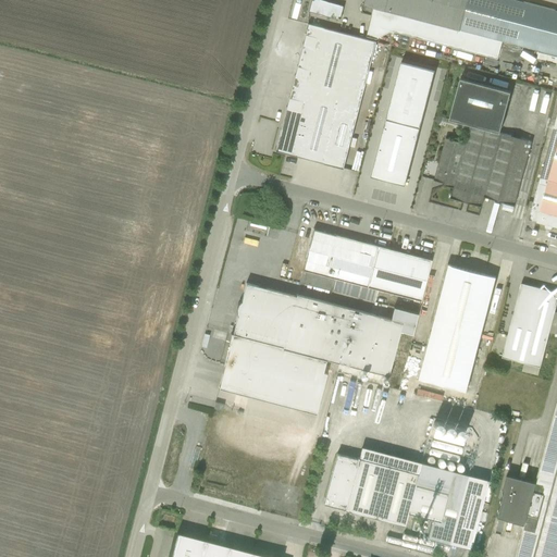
[(339,20),(344,7),(320,0),(311,0),(308,12),(339,20)]
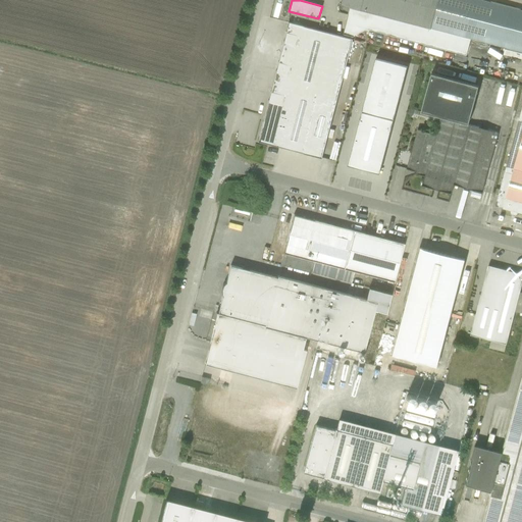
[(521,9),(484,0),(342,0),(340,11),(349,13),(344,33),(353,37),(366,29),(466,55),(470,38),(521,51),(521,9)]
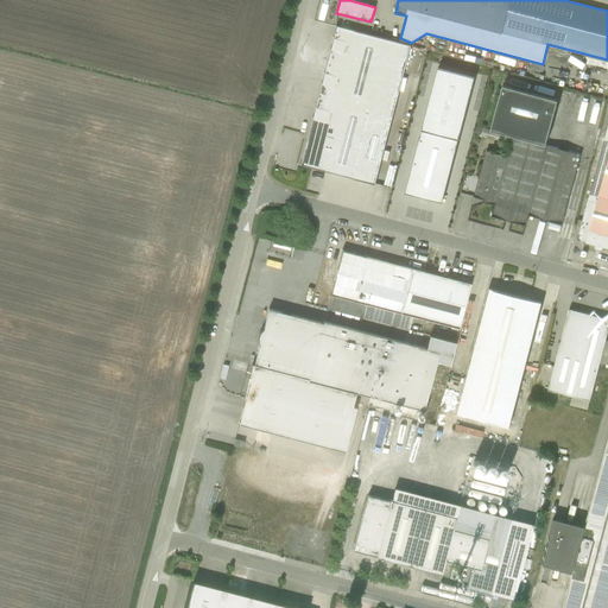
[(411,45),(335,25),(299,164),(375,184),(382,159),(387,160),(390,151),(385,150),(411,45)]
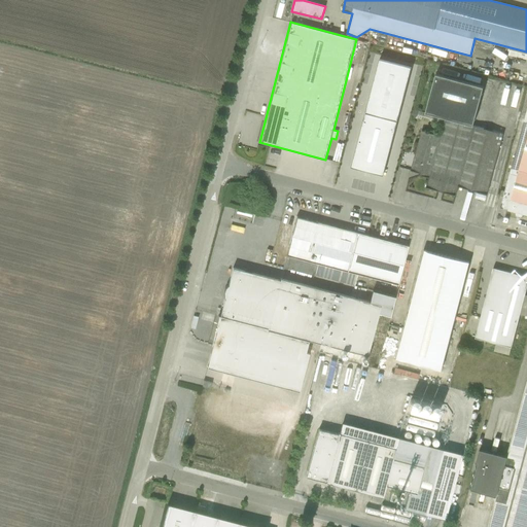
[(483,86),(435,73),(425,112),(472,125),(483,86)]
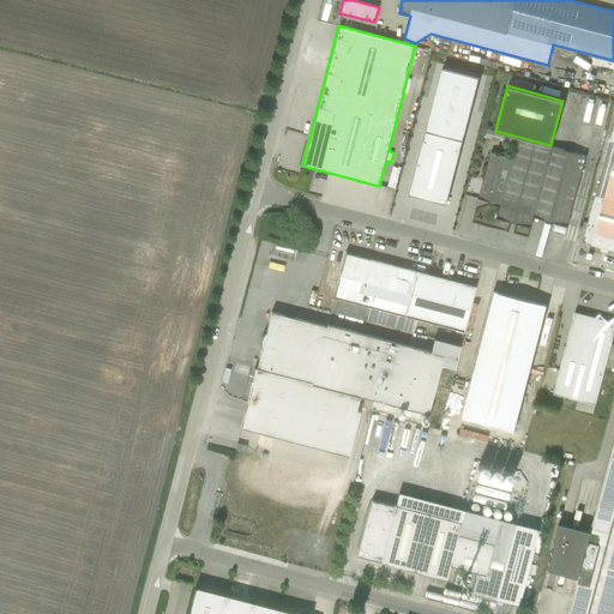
[(461,114),(459,122),(455,121),(444,168),(462,173),(474,126),(469,125),(471,116),(461,114)]
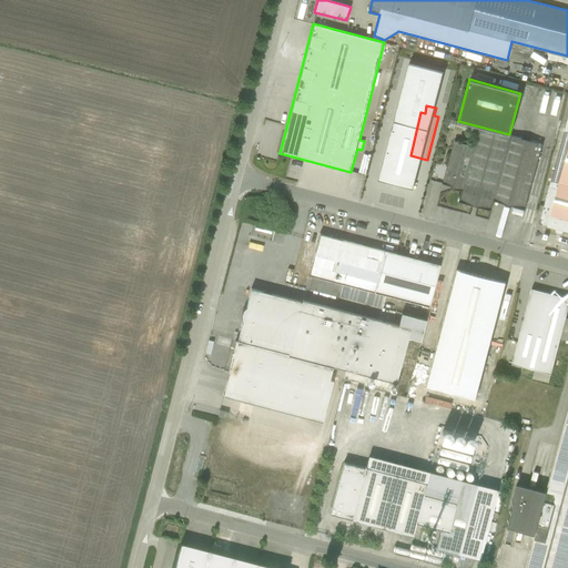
[(567,118),(558,154),(554,153),(551,163),(556,164),(539,224),(556,229),(556,231),(557,232),(561,233),(563,233),(564,231),(567,231),(567,118)]
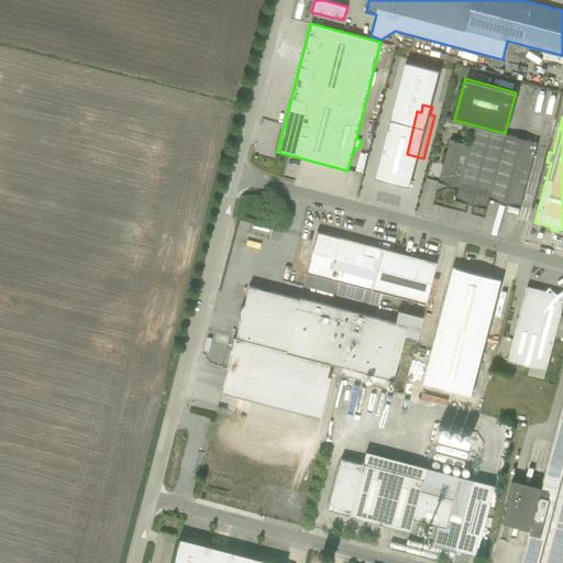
[(505,133),(454,120),(450,119),(448,128),(473,134),(471,144),(451,140),(439,181),(450,185),(449,187),(457,189),(455,200),(486,209),(489,198),(520,207),(538,143),(505,133)]
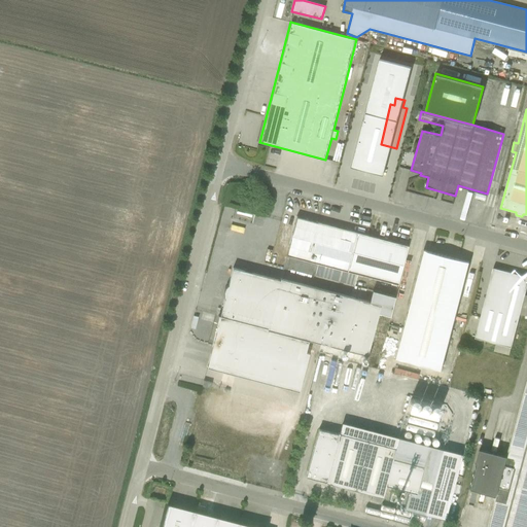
[(408,246),(295,217),(283,267),(373,289),(376,279),(397,284),(408,246)]
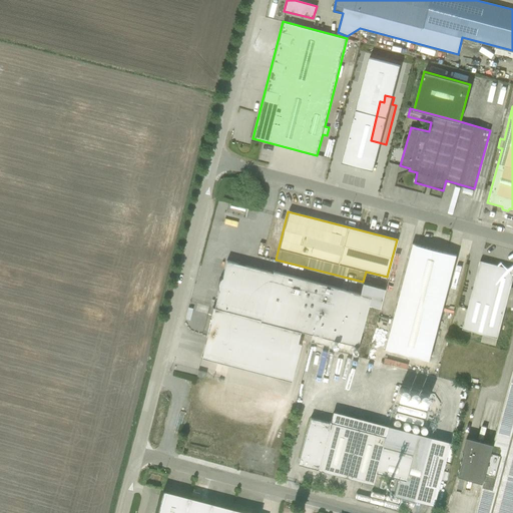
[(457,255),(412,243),(384,348),(430,360),(457,255)]
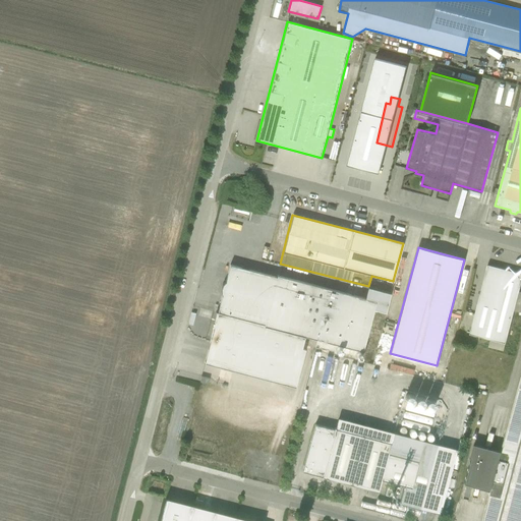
[(276,277),(230,265),(205,362),(294,387),(304,349),(301,348),(304,336),(362,351),(373,309),(385,312),(390,293),(367,288),(364,298),(277,275),(276,277)]
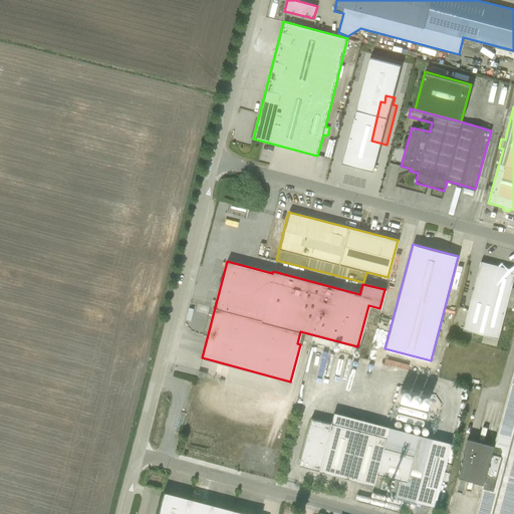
[(482,342),(496,346),(507,306),(513,307),(513,288),(511,288),(513,277),(513,269),(481,261),(463,330),(484,335),(482,342)]
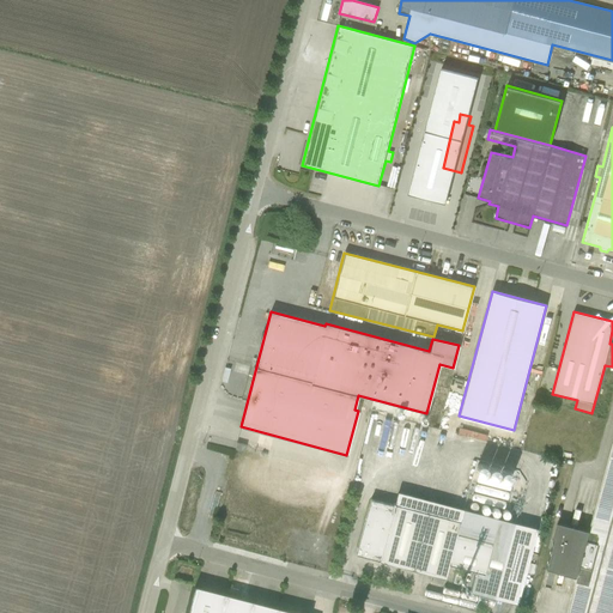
[(612,612),(612,442),(589,532),(558,523),(545,570),(577,578),(568,612),(612,612)]
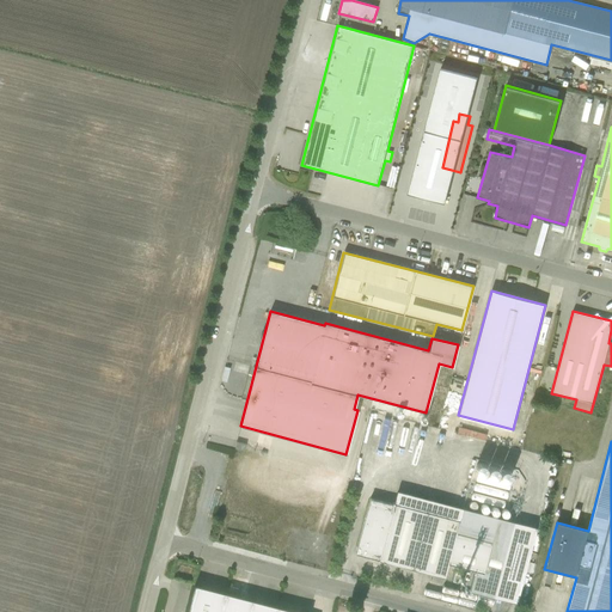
[(508,487),(510,471),(475,465),(472,482),(508,487)]
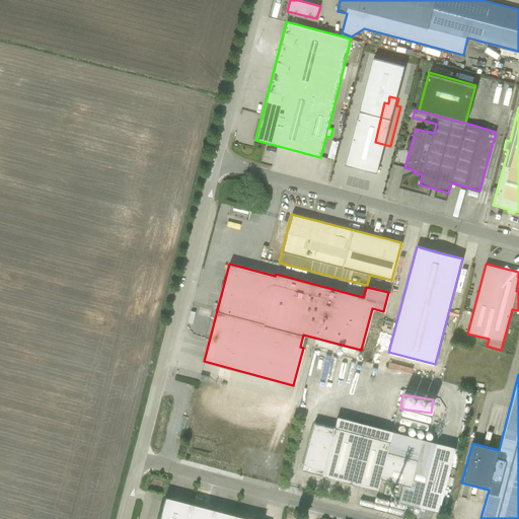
[(313,423),(301,469),(376,490),(380,478),(410,486),(422,439),(337,417),(334,427),(332,427),(332,428),(313,423)]
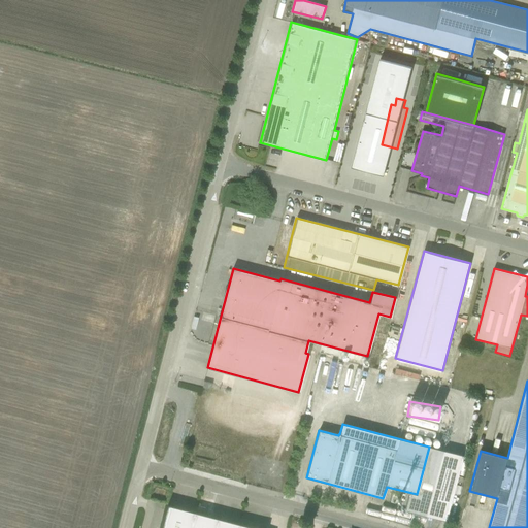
[(161,527),(257,527),(167,504),(161,527)]
